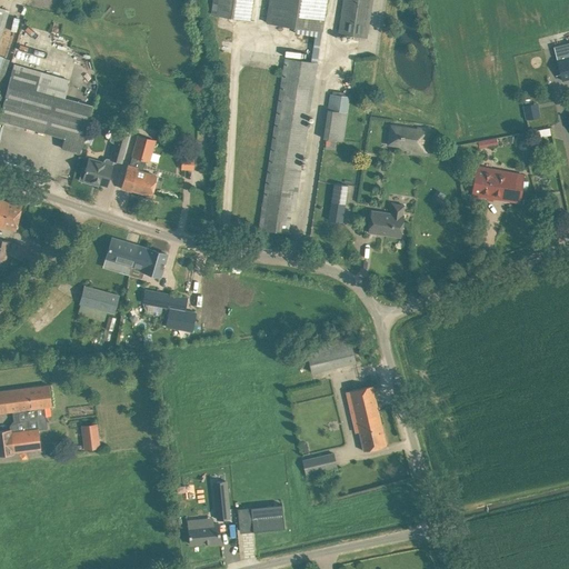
[(270,0),(267,22),(322,31),(326,0),(343,0),(339,33),(367,38),(371,0),(213,0),(211,15),(250,20),(252,0),(270,0)]
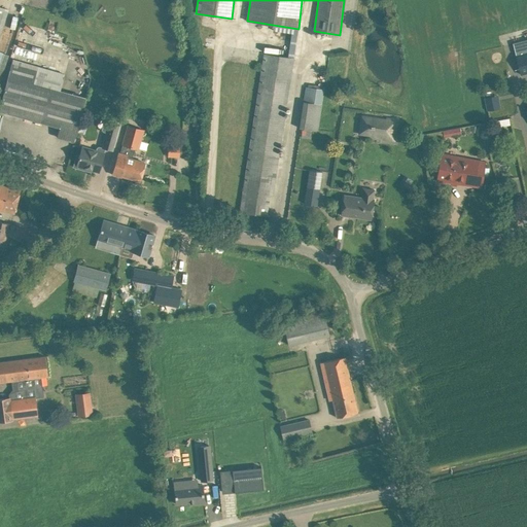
[(0,76),(1,77),(9,56),(4,54),(4,53),(0,51),(0,33),(8,10),(0,6),(0,76)]
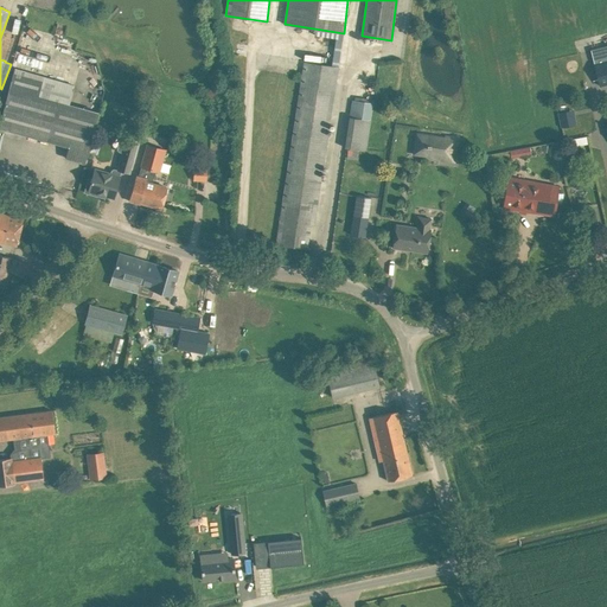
[(606,45),(590,50),(594,64),(600,87),(606,84),(606,45)]
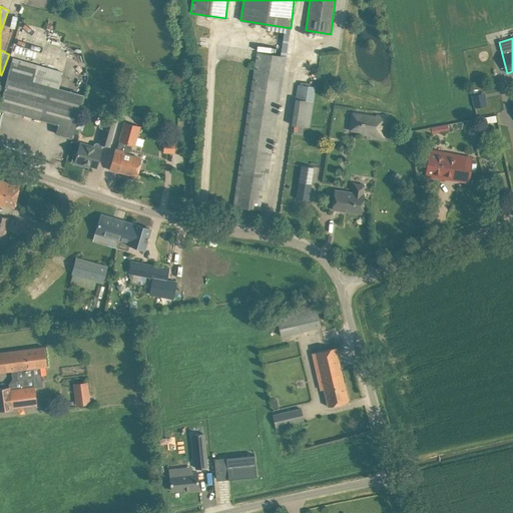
[(265,190),(286,56),(258,52),(233,205),(262,210),(263,208),(260,208),(263,190),(265,190)]
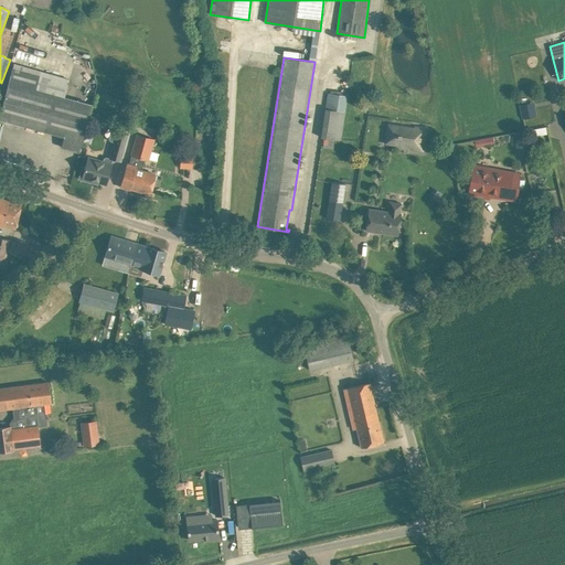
[(80,152),(83,141),(93,105),(64,97),(68,80),(42,72),(13,64),(0,112),(0,118),(64,136),(61,147),(80,152)]
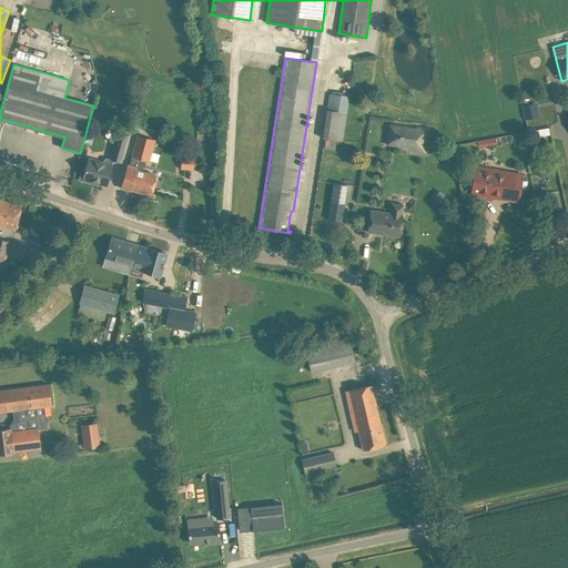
[(342,140),(348,97),(328,93),(322,138),(342,140)]
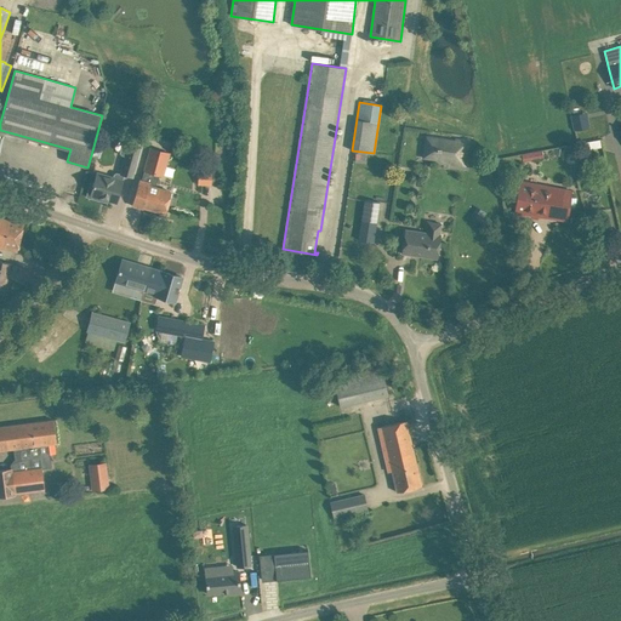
[(585,113),(571,115),(575,131),(588,129),(585,113)]
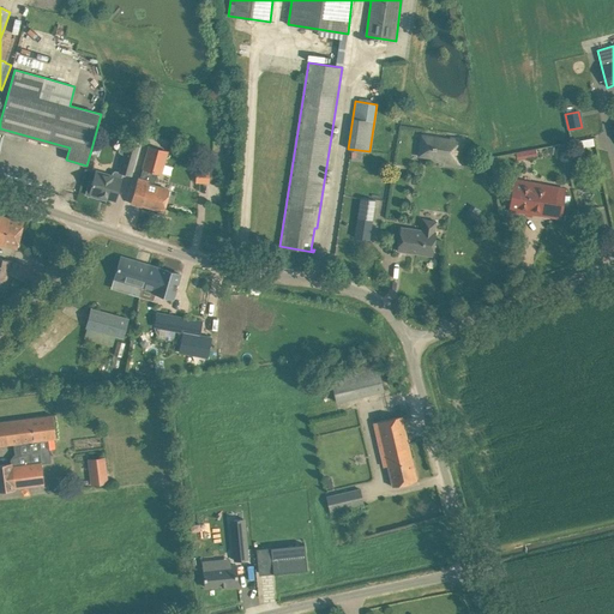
[(450,138),(420,133),(416,157),(446,161),(445,163),(461,166),(464,138),(450,136),(450,138)]
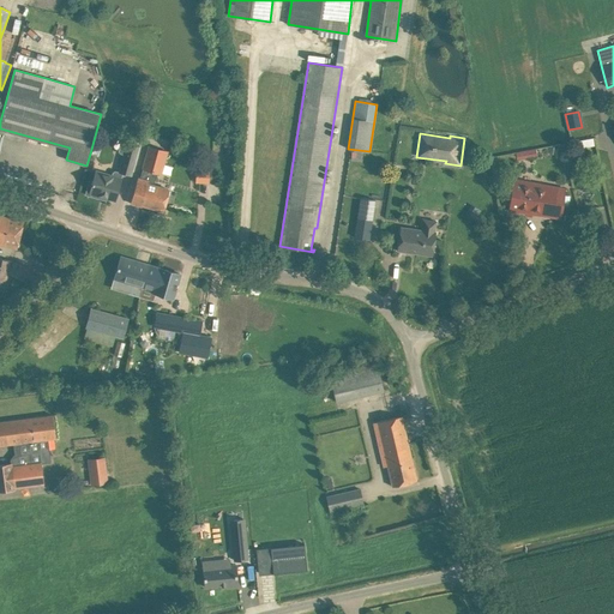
[(542,146),(554,144),(552,133),(541,136),(542,146)]
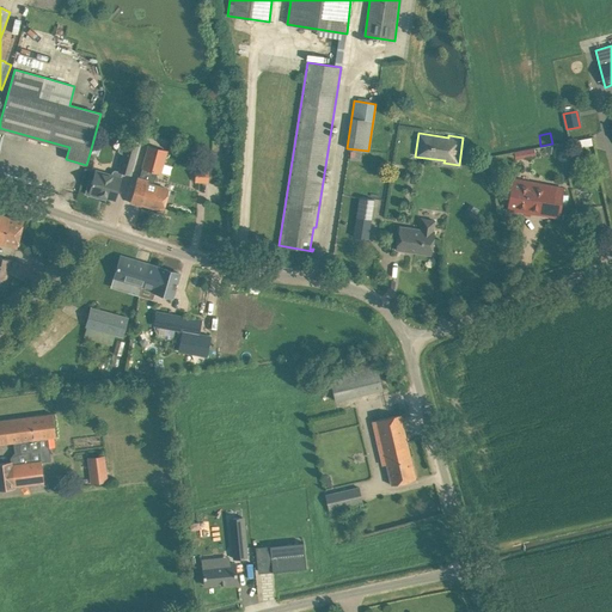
[(123,154),(121,163),(134,166),(139,146),(126,142),(123,154)]
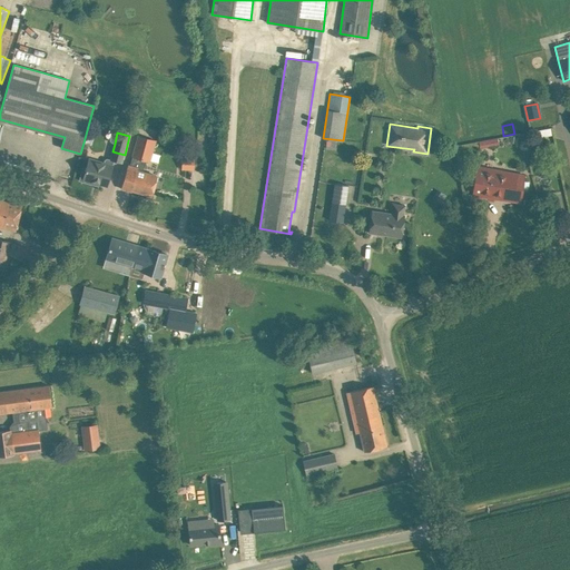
[(480,149),(499,146),(497,138),(479,141),(480,149)]
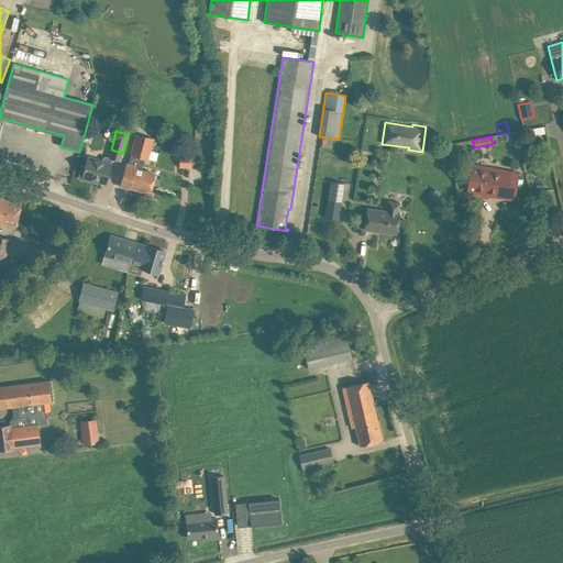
[(123,176),(121,187),(130,189),(130,188),(150,194),(153,183),(155,174),(142,169),(145,158),(148,159),(151,151),(134,146),(129,165),(127,164),(123,176)]
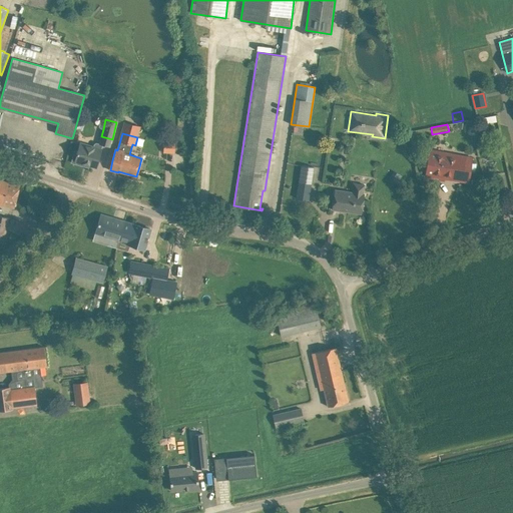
[(174,153),(175,141),(164,141),(164,152),(174,153)]
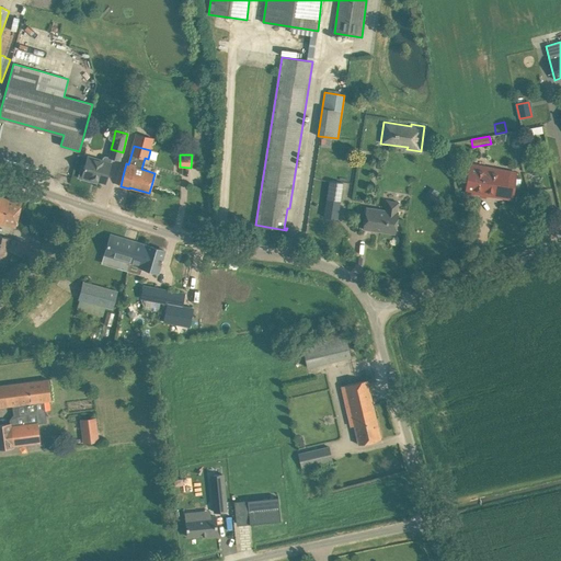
[(105,183),(111,163),(112,158),(105,157),(103,158),(102,160),(88,157),(86,165),(82,165),(78,178),(91,181),(92,179),(105,183)]
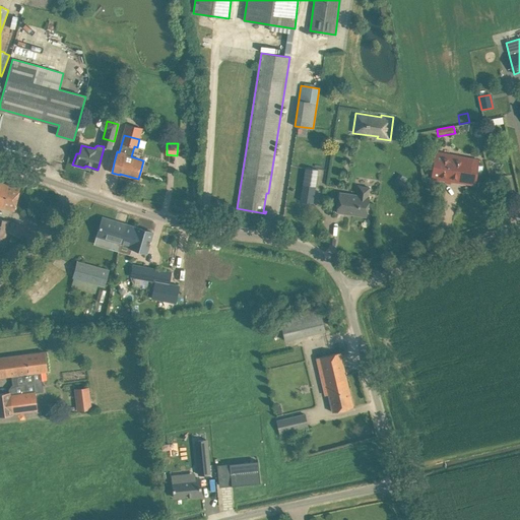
[(474,184),(477,159),(453,155),(453,154),(436,151),(432,179),(458,182),(474,184)]
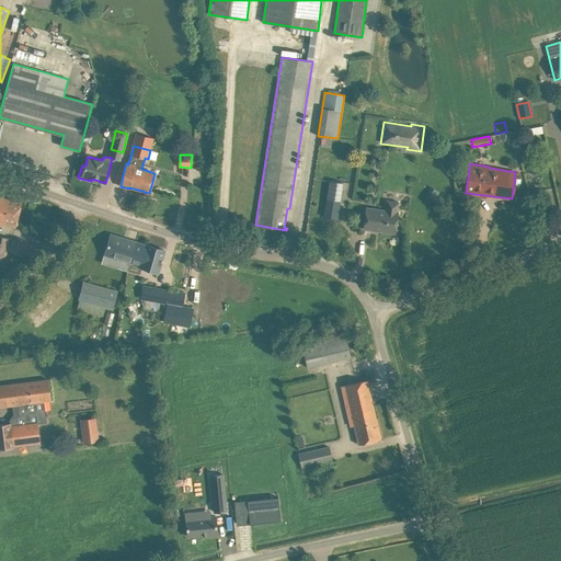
[(339,206),(343,183),(330,181),(325,204),(339,206)]
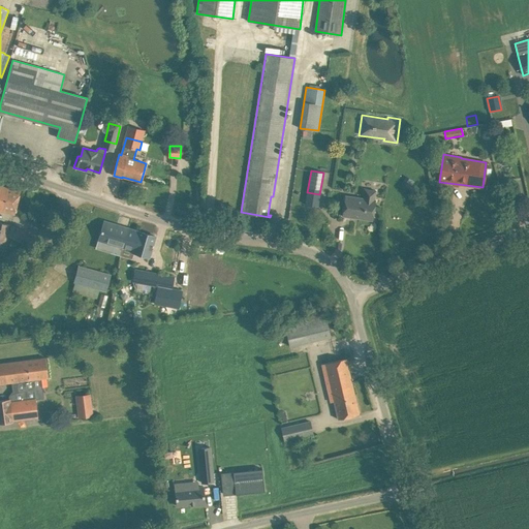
[(408,190),(414,181),(407,177),(402,186),(408,190)]
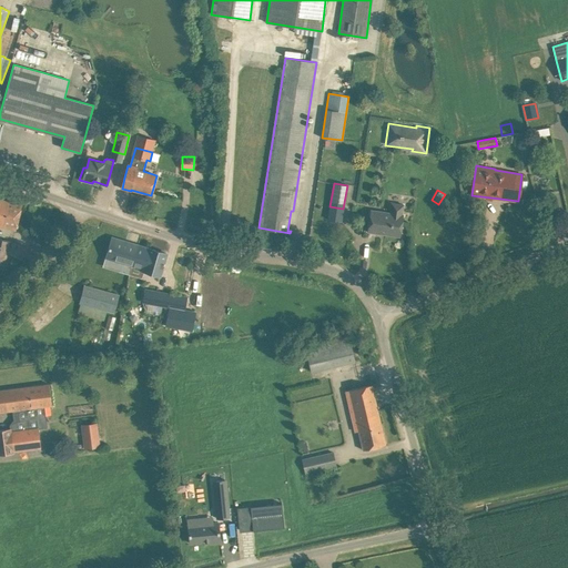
[(0,226),(16,231),(22,204),(0,199),(0,226)]
